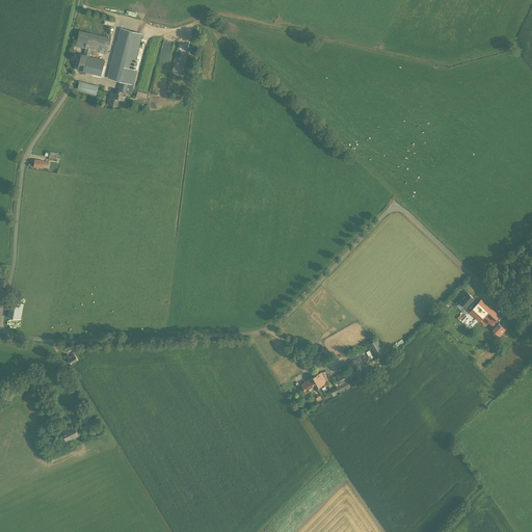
[(129,83),(129,82),(142,33),(121,28),(115,46),(116,46),(107,78),(129,83)]
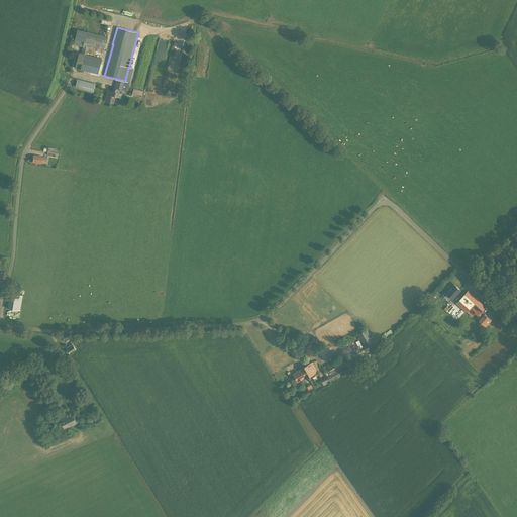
[(83,47),(82,54),(79,54),(76,68),(98,74),(102,59),(87,56),(89,48),(103,53),(107,37),(78,30),(78,29),(75,39),(85,41),(85,42),(83,47)]
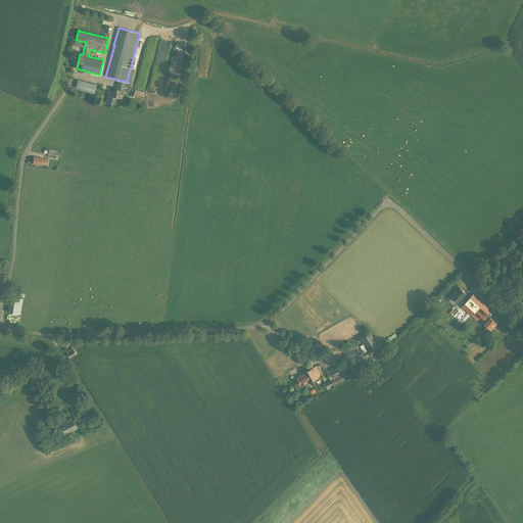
[(75,45),(84,48),(86,43),(86,42),(76,40),(75,45)]
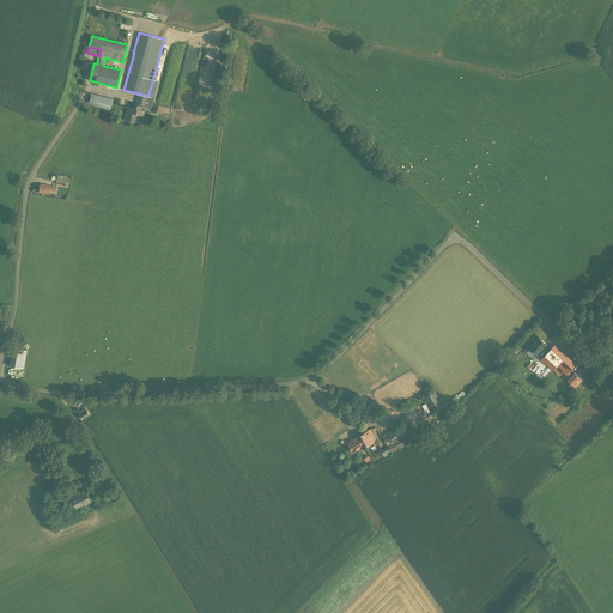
[(110,110),(113,99),(92,93),(89,104),(110,110)]
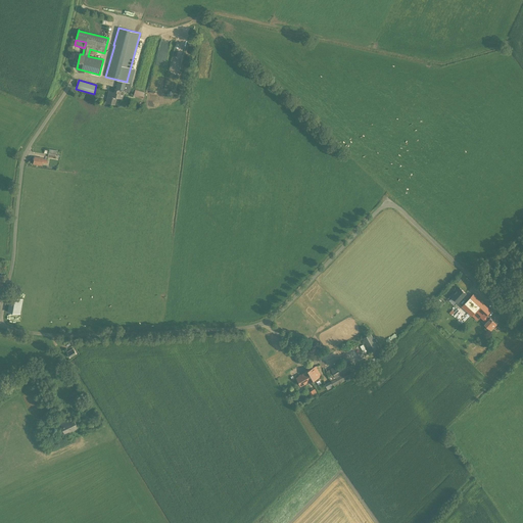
[(123,99),(125,91),(124,91),(127,82),(119,80),(115,92),(109,91),(106,102),(114,104),(116,97),(123,99)]
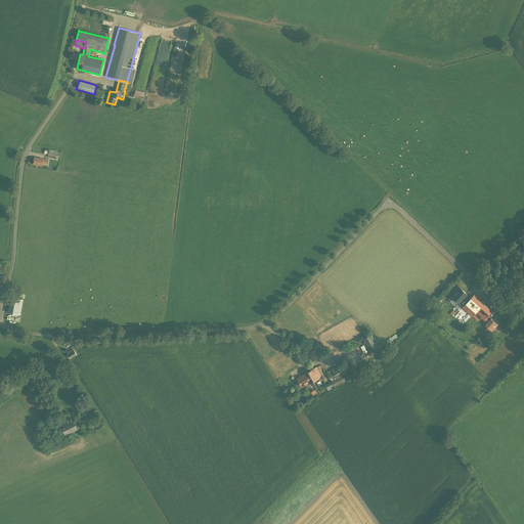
[(56,157),(56,150),(49,149),(48,158),(53,158),(53,156),(56,157)]
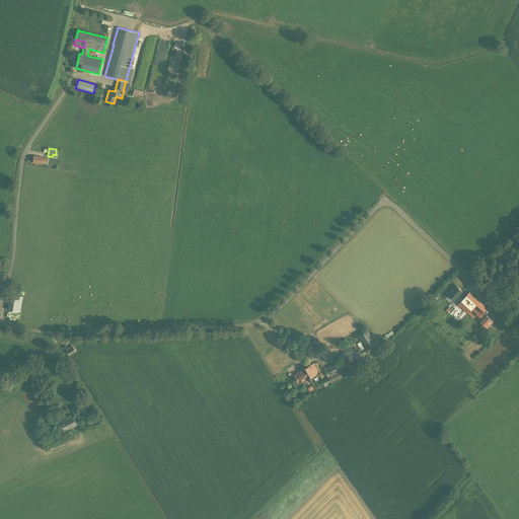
[(455,285),(448,294),(454,300),(462,291),(455,285)]
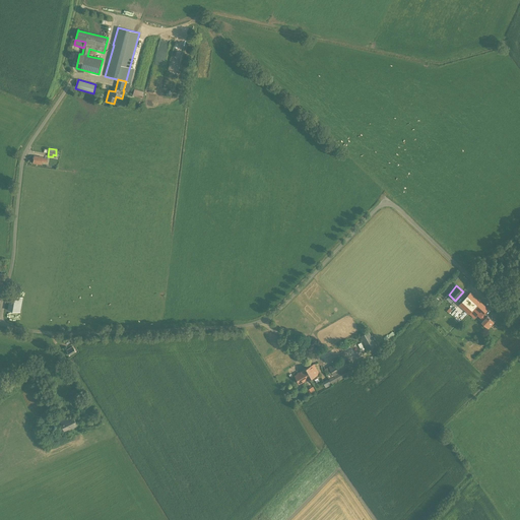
[(470,293),(459,305),(468,313),(479,302),(470,293)]
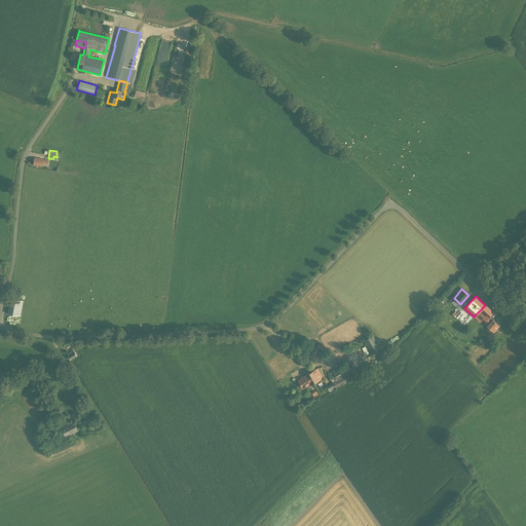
[(21,316),(24,301),(10,298),(7,314),(21,316)]
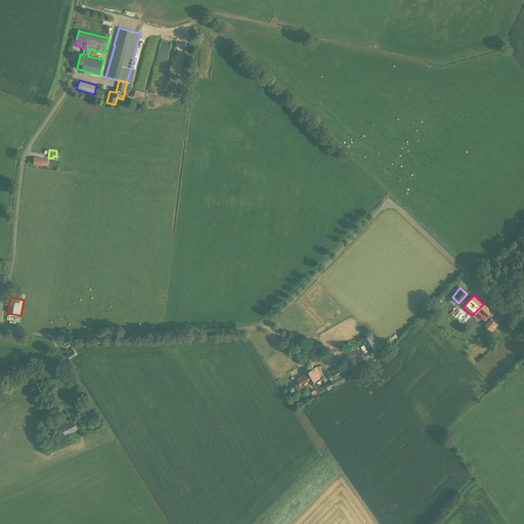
[(487,307),(478,315),(481,317),(487,323),(490,319),(487,316),(491,311),(487,307)]
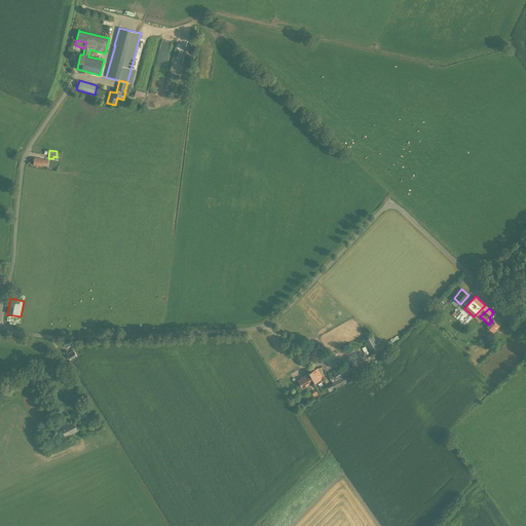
[(458,320),(463,314),(459,310),(457,313),(454,311),(452,314),(458,320)]
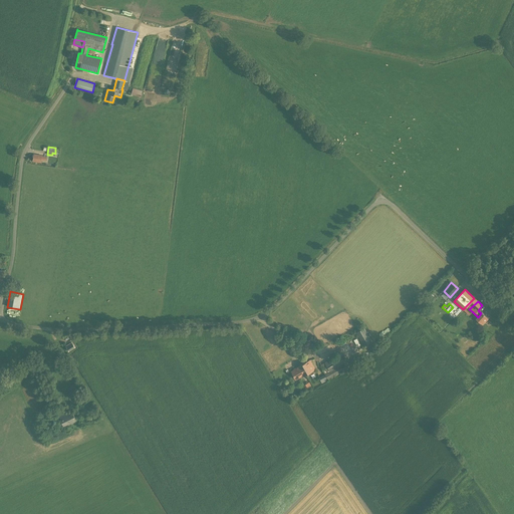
[(482,325),(488,318),(482,313),(481,313),(478,317),(476,319),(482,325)]
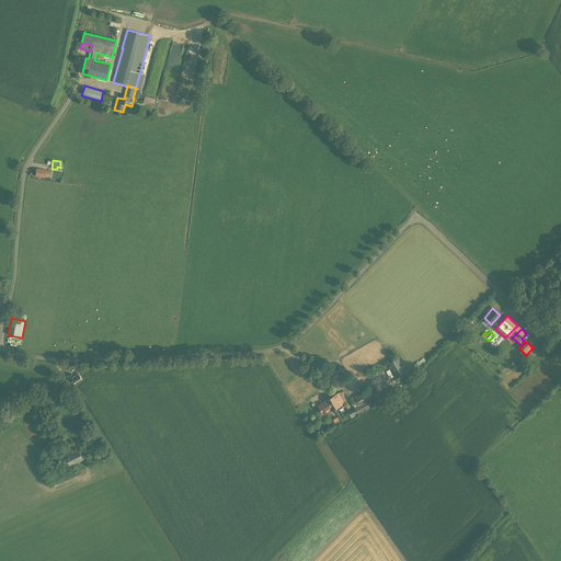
[(405,373),(398,357),(388,363),(397,378),(405,373)]
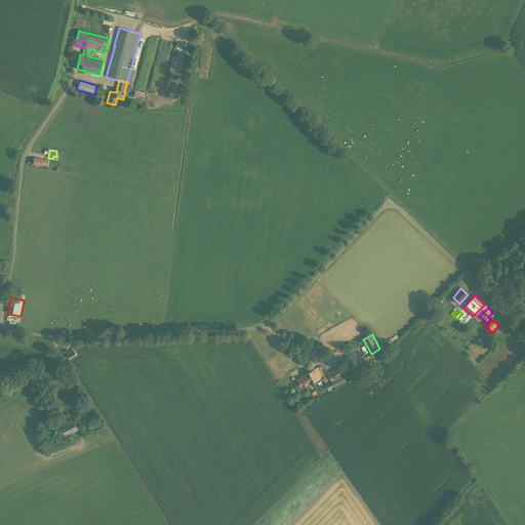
[(71,359),(77,355),(74,351),(73,350),(67,354),(71,359)]
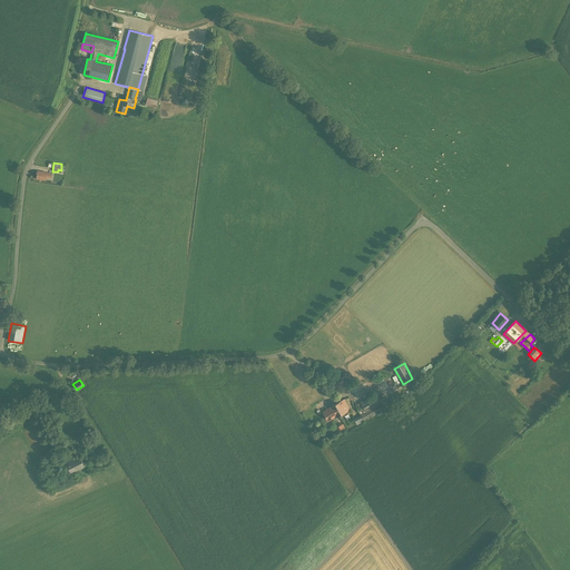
[(335,418),(350,410),(344,400),(332,406),(333,408),(323,412),(327,421),(335,416),(335,418)]
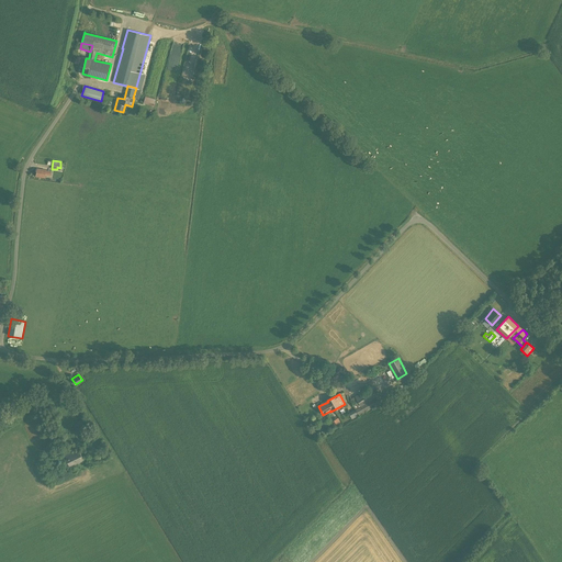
[(80,445),(90,439),(85,430),(76,436),(80,445)]
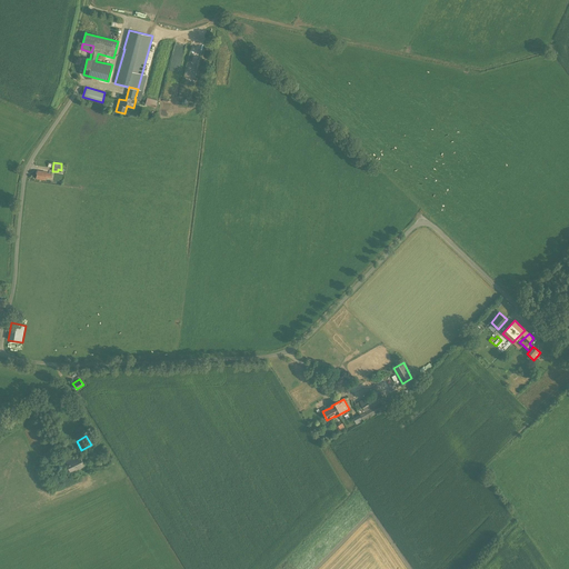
[(45,467),(61,459),(59,453),(42,461),(45,467)]
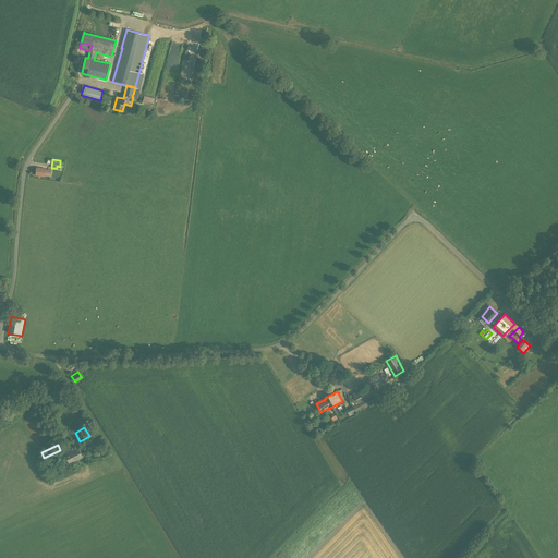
[(70,464),(84,458),(79,446),(64,452),(70,464)]
